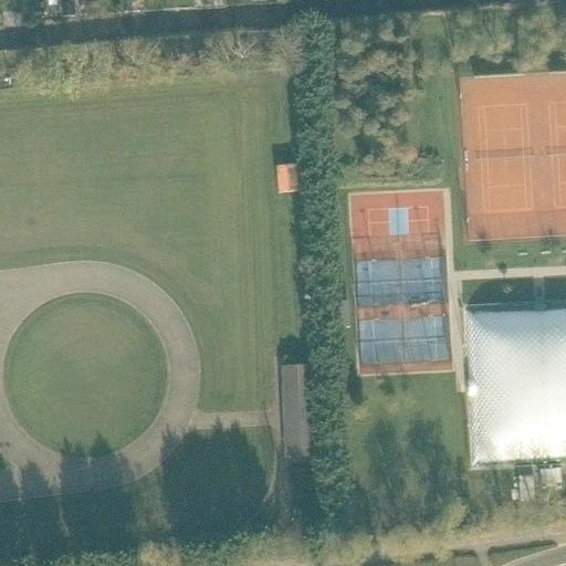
[(43,14),(62,13),(61,0),(50,0),(51,0),(43,0),(43,14)]
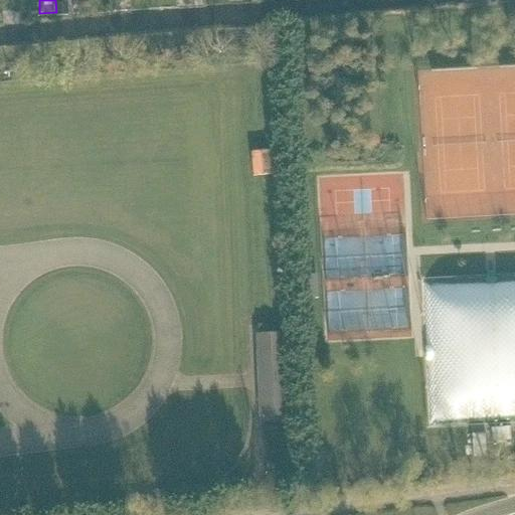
[(202,0),(186,0),(187,8),(203,7),(202,0)]
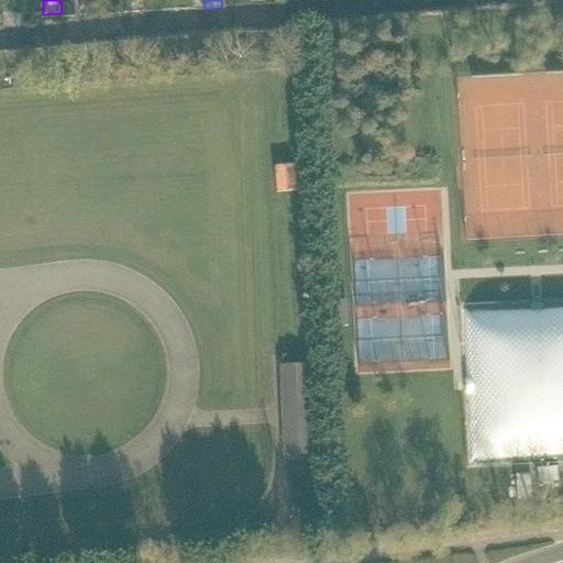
[(87,7),(77,8),(78,17),(88,15),(87,7)]
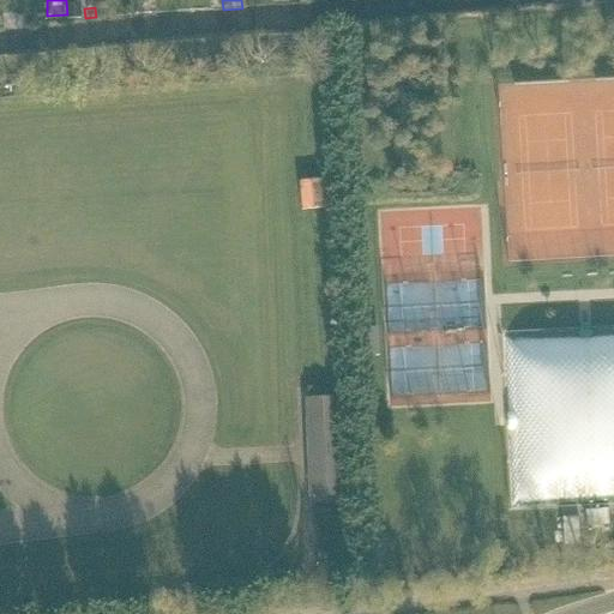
[(321,420),(305,421),(308,498),(338,497),(335,399),(320,401),(321,420)]
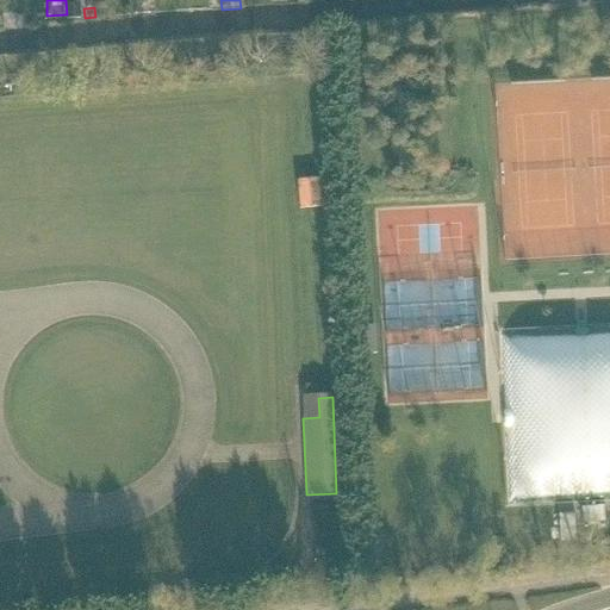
[(605,506),(582,508),(583,523),(605,522),(605,506)]
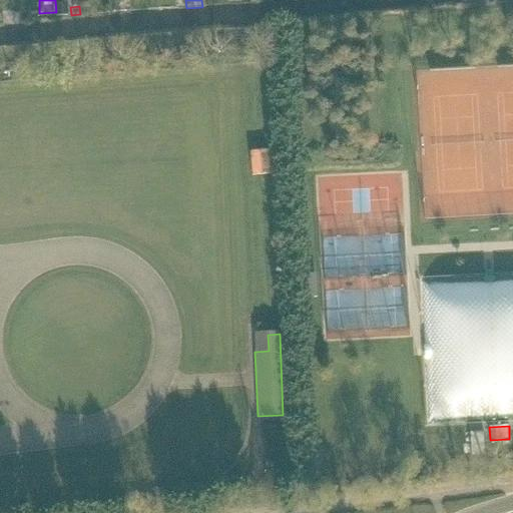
[(470,433),(471,457),(485,456),(484,432),(470,433)]
